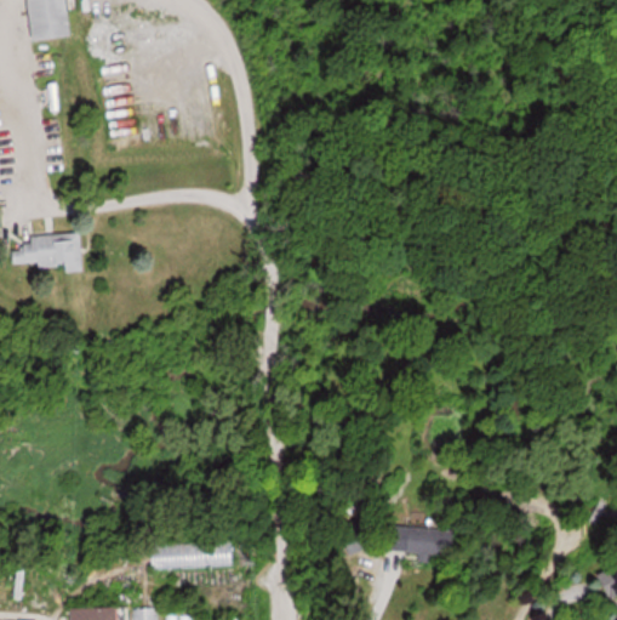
[(72,37),(68,0),(28,0),(32,41),(72,37)]
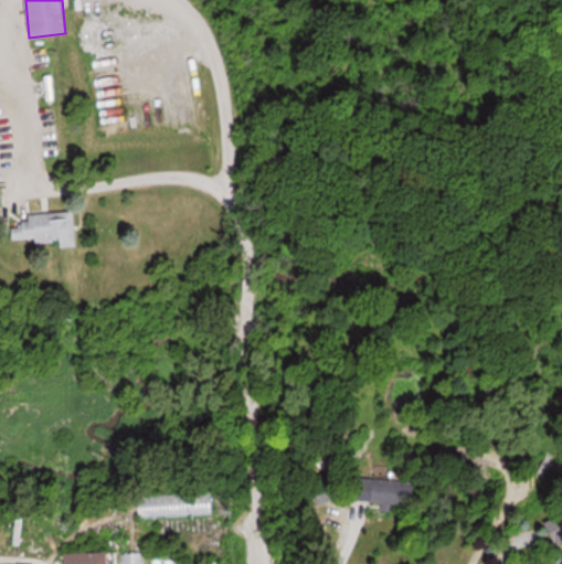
[(75,242),(73,212),(28,214),(28,225),(11,225),(11,245),(75,242)]
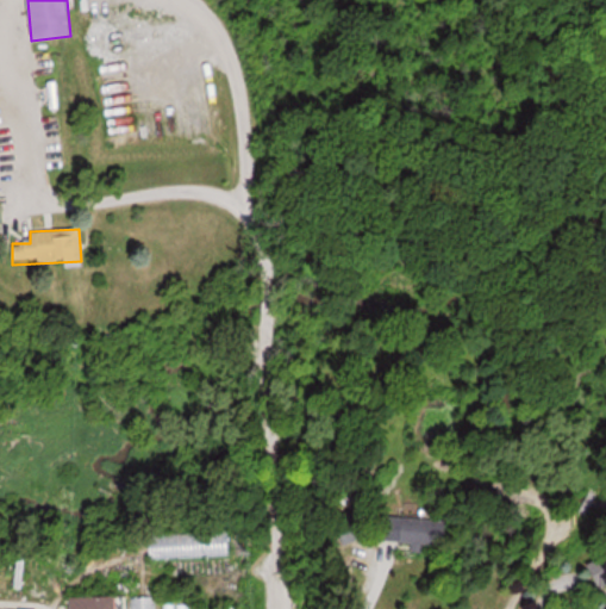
[(447,520),(378,516),(376,542),(444,546),(447,520)]
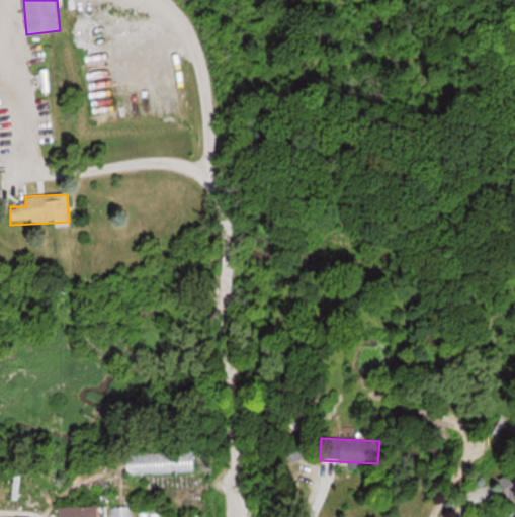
[(124,452),(124,475),(193,475),(193,452),(124,452)]
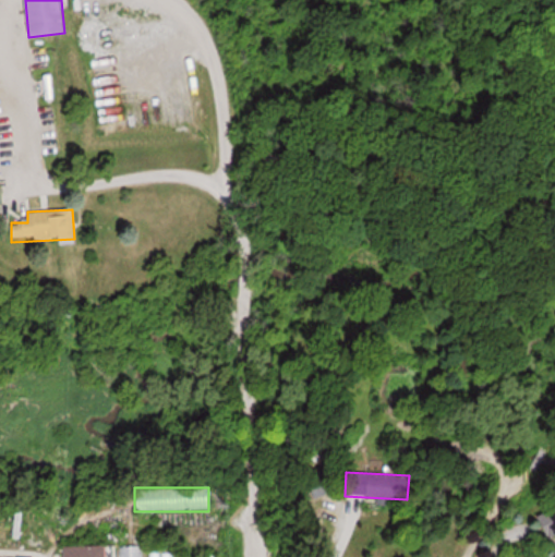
[(554,508),(538,517),(547,539),(554,535),(554,508)]
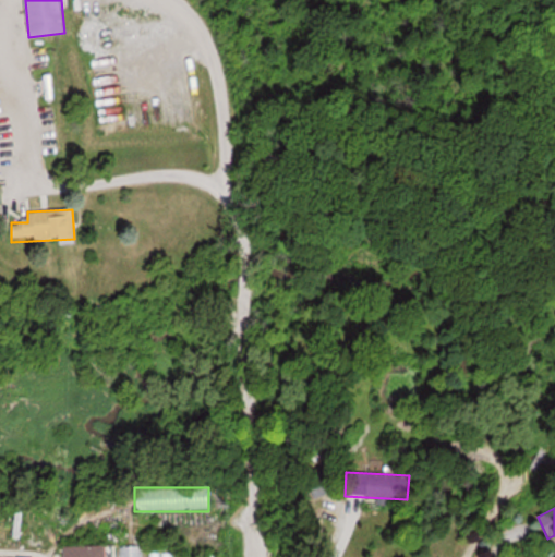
[(110,556),(110,546),(63,546),(63,556),(110,556)]
